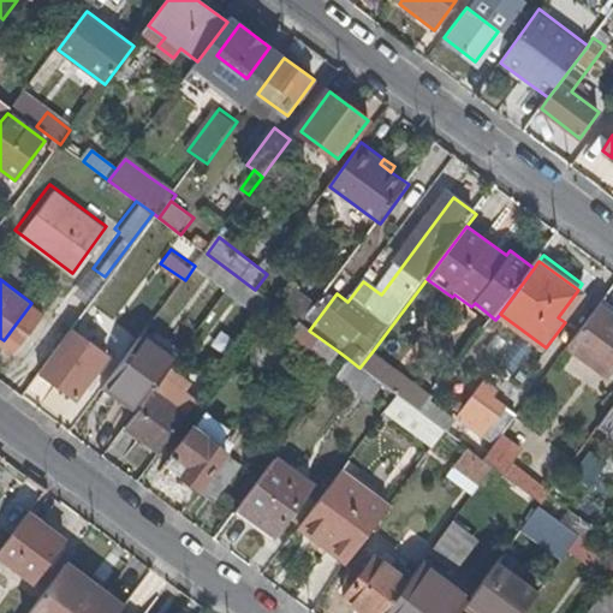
[(292,285),(277,305),(299,322),(304,326),(319,305),(292,285)]
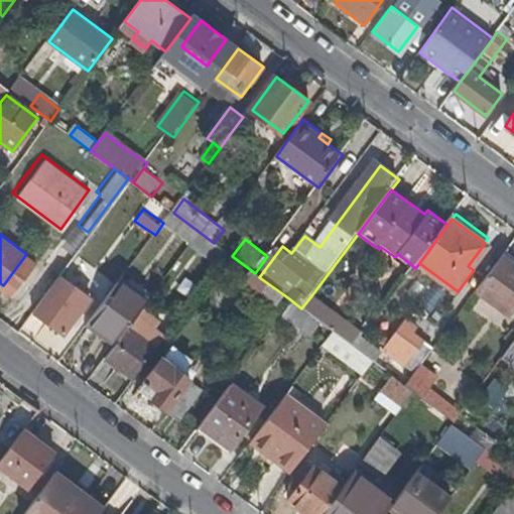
[(62,244),(34,281),(45,289),(56,274),(74,252),(62,244)]
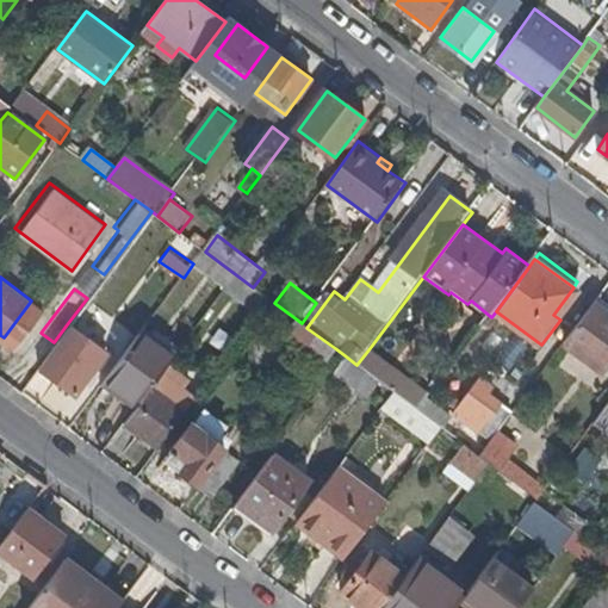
[(607,314),(596,305),(568,343),(605,372),(607,368),(607,314)]
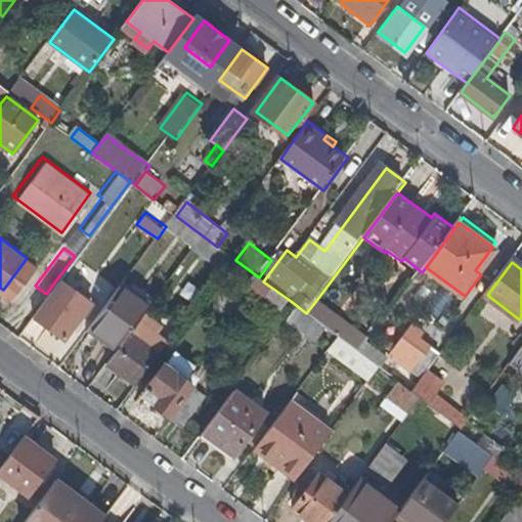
[(259,277),(255,274),(245,288),(277,312),(288,299),(263,281),(259,277)]
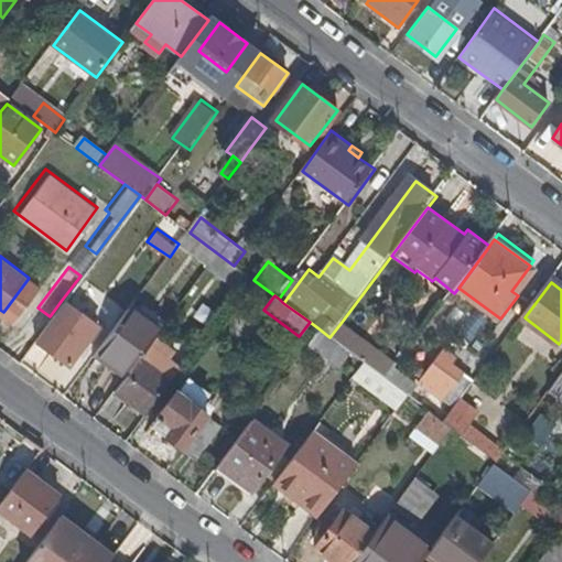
[(36,335),(33,338),(67,364),(96,325),(62,300),(50,316),(36,335)]
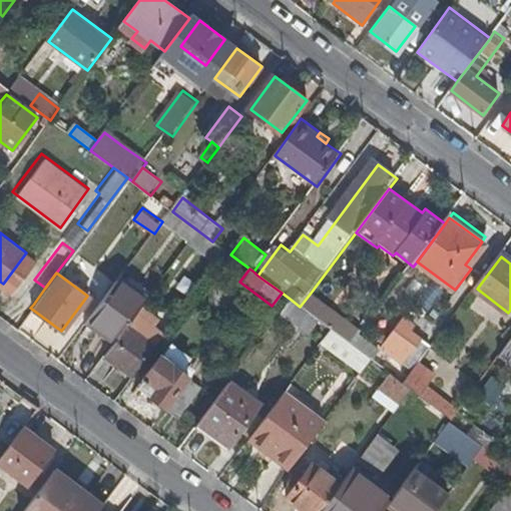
[(145,300),(116,278),(87,318),(116,339),(127,324),(145,300)]
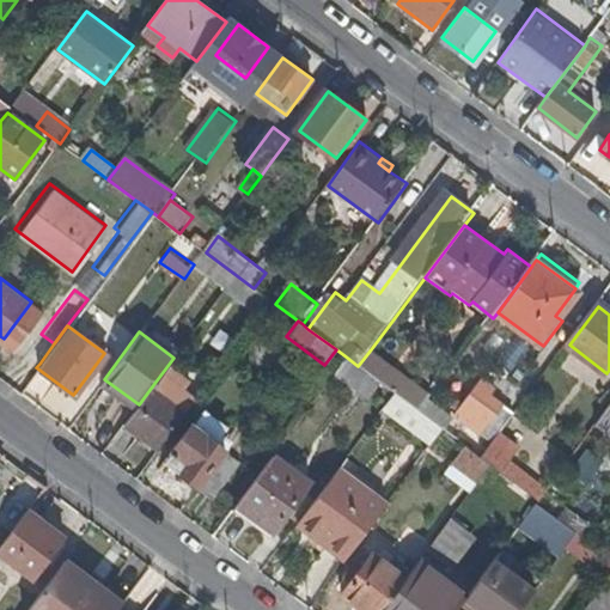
[(41,334),(25,354),(40,364),(54,343),(41,334)]
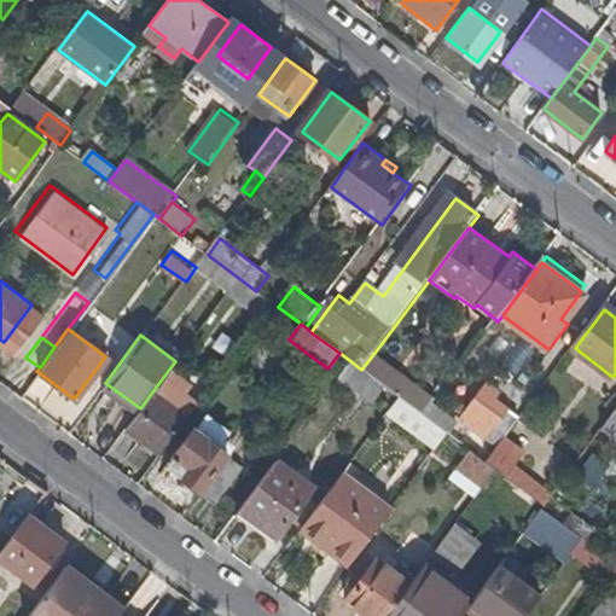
[(375,353),(361,370),(384,387),(397,396),(426,418),(435,407),(439,401),(375,353)]
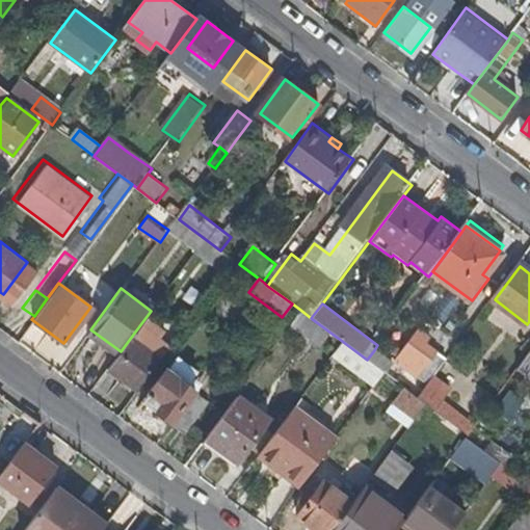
[(311,318),(300,310),(288,325),(319,347),(330,333),(311,318)]
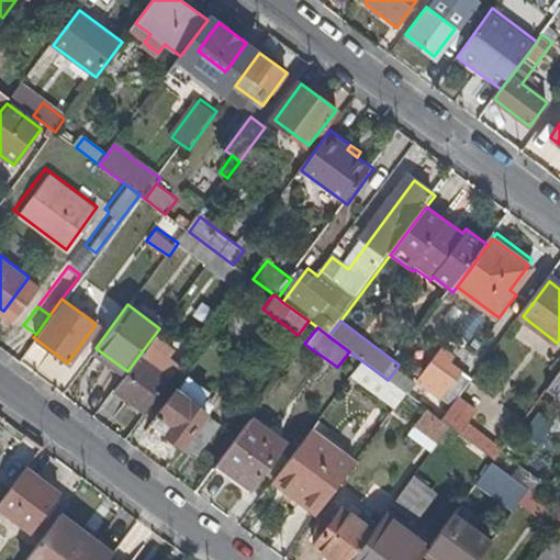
[(127,371),(96,348),(91,355),(122,378),(127,371)]
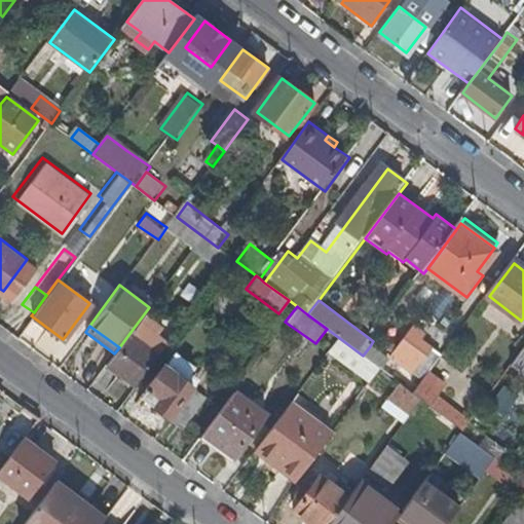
[(393,357),(425,381),(432,373),(442,359),(443,358),(428,347),(433,341),(415,328),(393,357)]
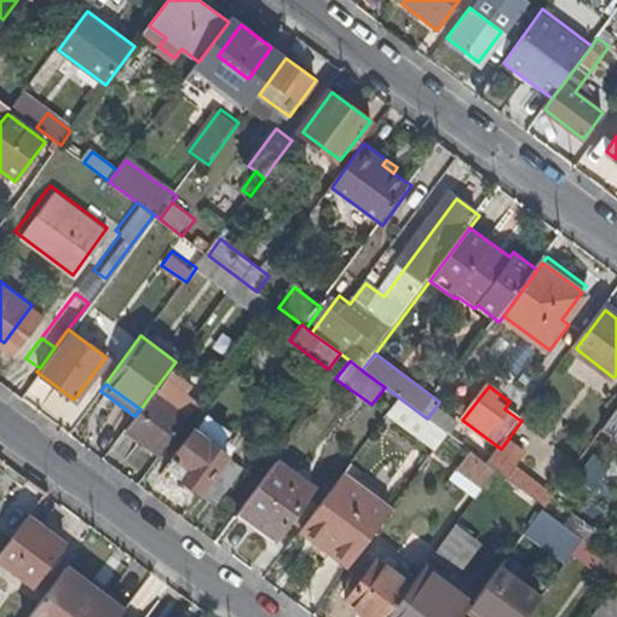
[(188,416),(154,391),(140,409),(134,416),(126,428),(160,454),(188,416)]
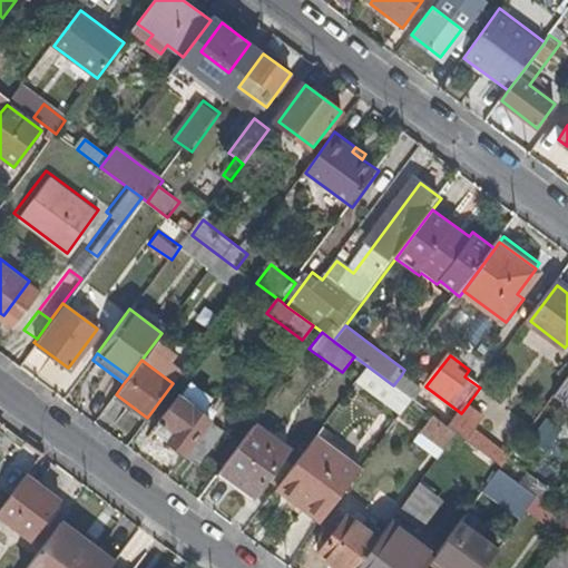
[(393,385),(366,365),(355,380),(401,413),(411,399),(393,385)]
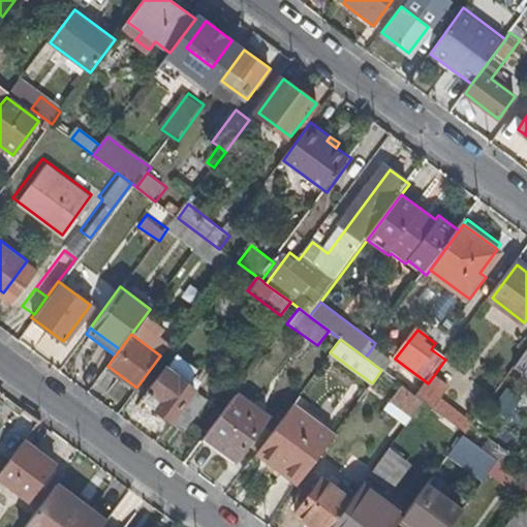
[(372,348),(365,358),(381,370),(384,372),(392,363),(372,348)]
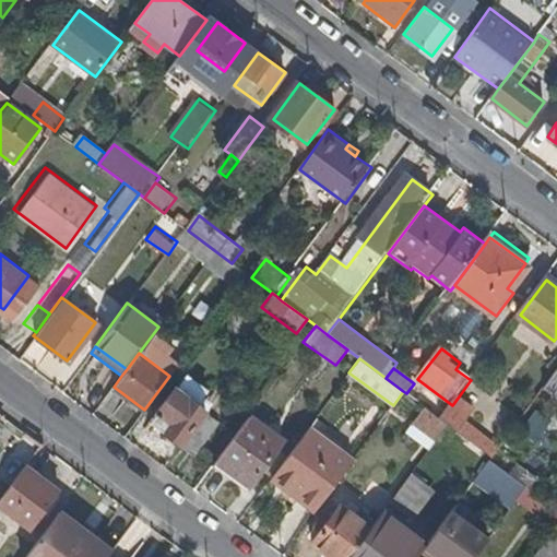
[(221,418),(177,386),(152,419),(194,453),(221,418)]
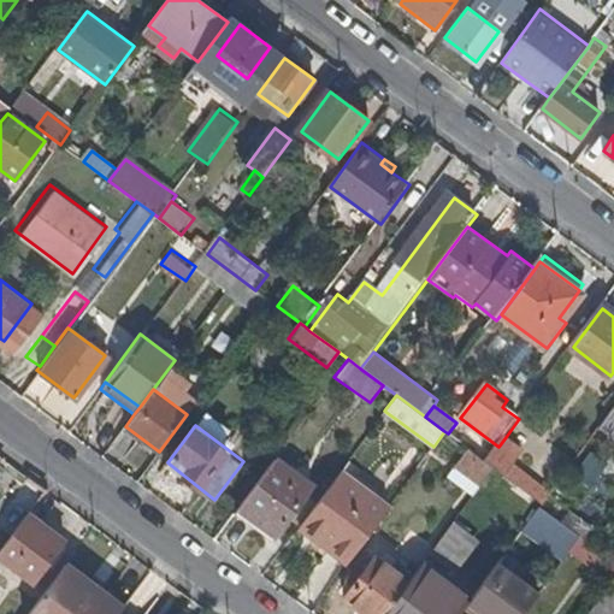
[(515,465),(525,452),(506,437),(499,447),(486,462),(494,467),(541,502),(547,507),(555,495),(515,465)]
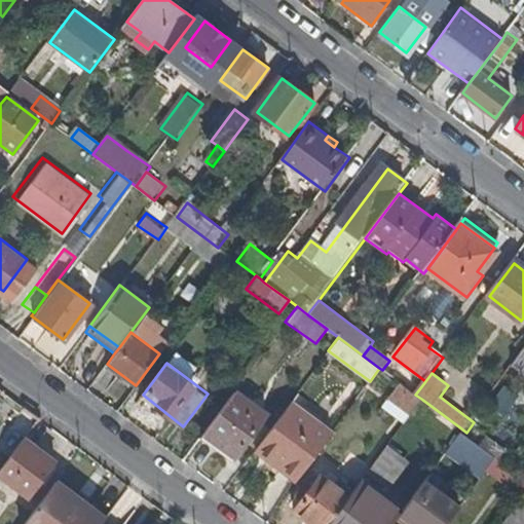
[(504,382),(492,406),(511,415),(523,393),(504,382)]
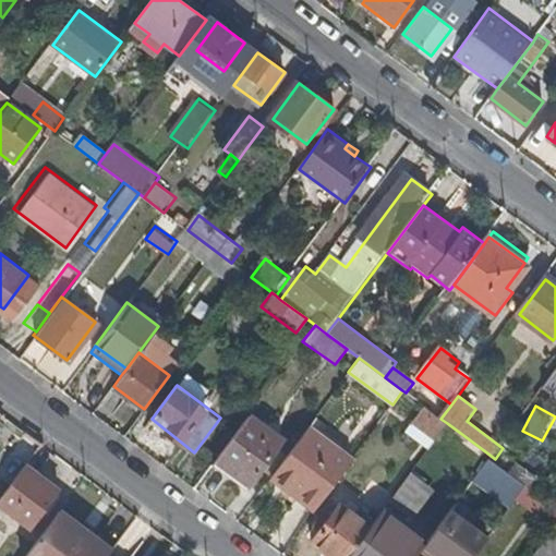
[(440,419),(425,407),(408,428),(431,445),(447,423),(440,419)]
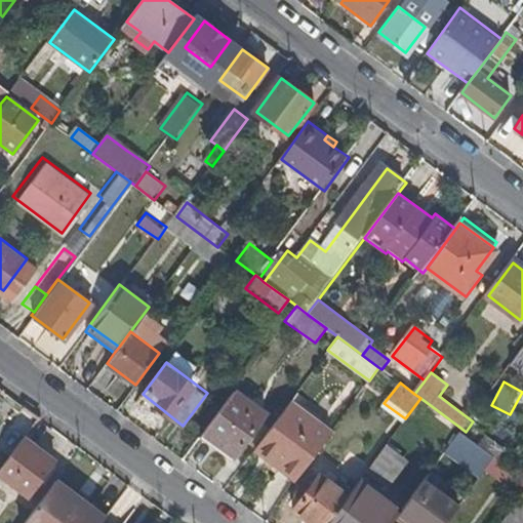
[(269,413),(234,388),(201,431),(236,456),(269,413)]
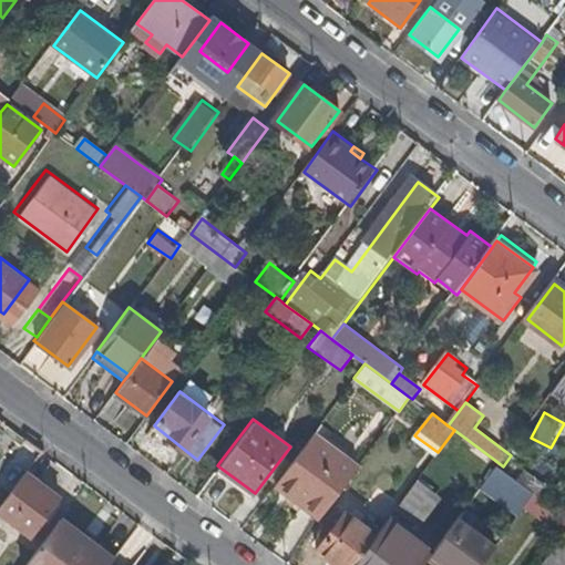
[(359,463),(315,430),(284,472),(310,493),(305,501),(321,514),(359,463)]
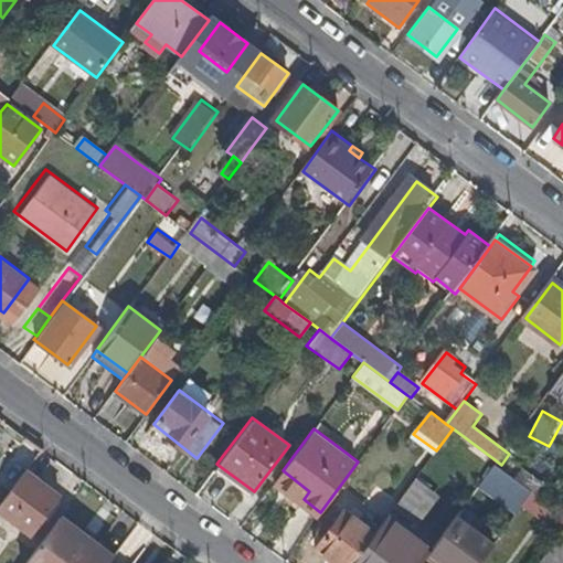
[(501,465),(496,460),(489,469),(521,492),(527,484),(513,474),(501,465)]
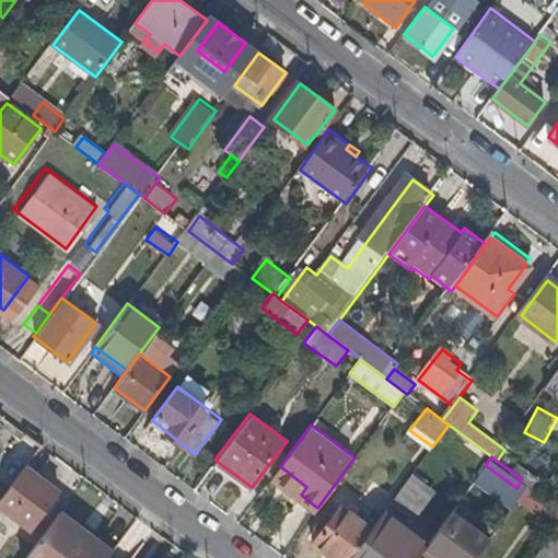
[(518,458),(509,469),(522,479),(529,484),(543,496),(551,484),(518,458)]
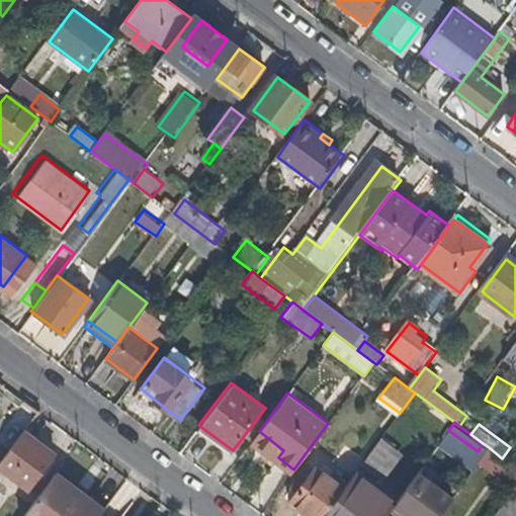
[(55,453),(25,431),(0,464),(0,466),(28,489),(55,453)]
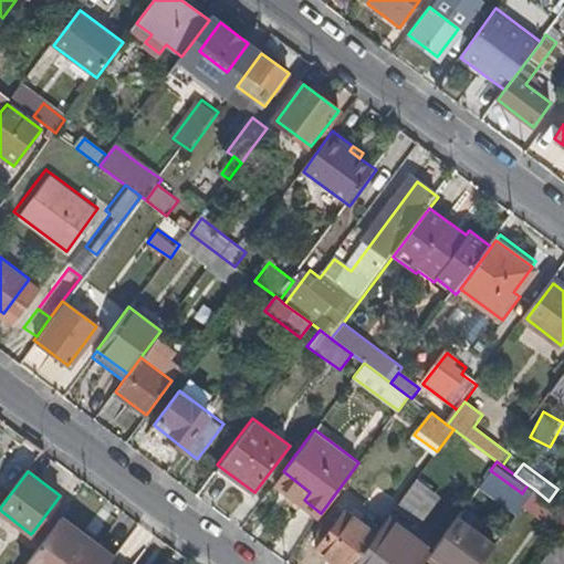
[(310,492),(283,471),(277,480),(304,500),(310,492)]
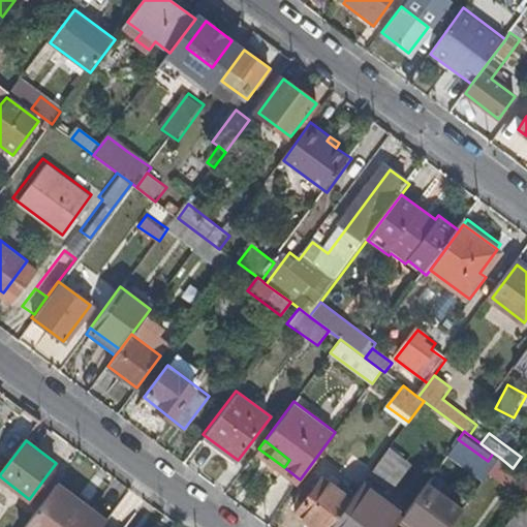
[(404,458),(390,446),(350,498),(342,510),(344,512),(333,526),(362,526),(363,525),(351,517),(373,488),(386,497),(408,469),(400,463),(404,458)]
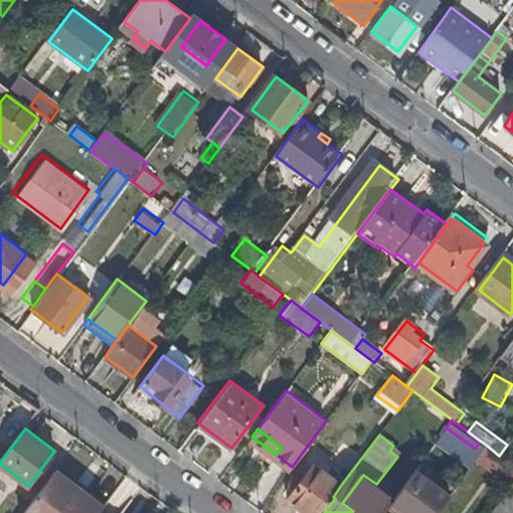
[(499,456),(486,445),(476,458),(511,484),(512,482),(512,464),(499,456)]
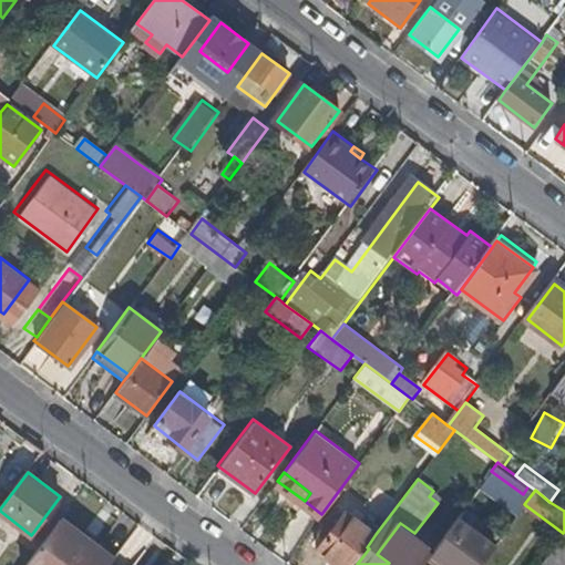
[(479,564),(502,535),(464,507),(433,550),(453,564),(479,564)]
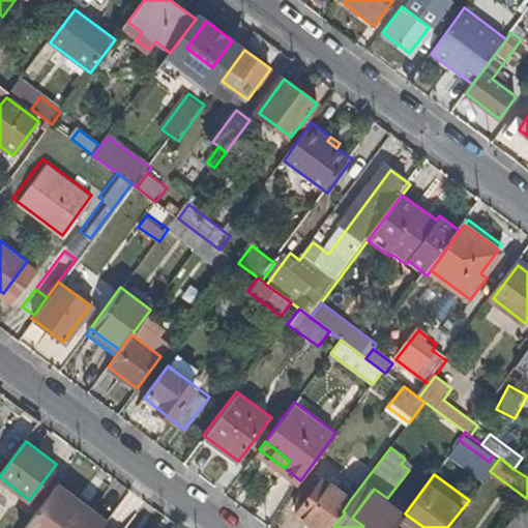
[(329,527),(343,511),(351,499),(321,477),(295,512),(316,527),(329,527)]
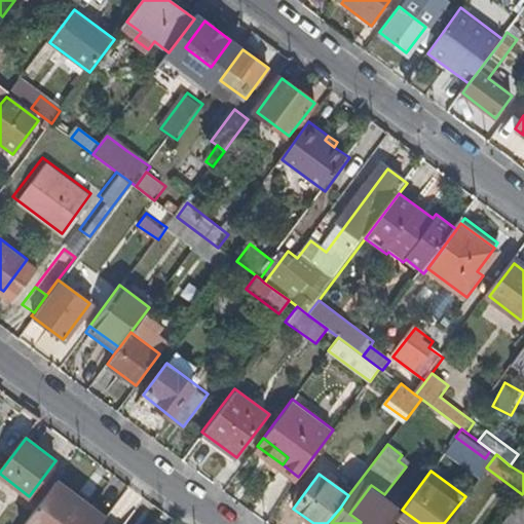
[(107,518),(58,481),(26,523),(102,523),(103,523),(107,518)]
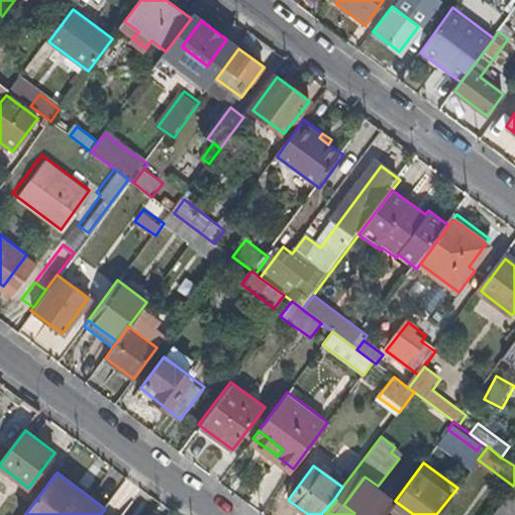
[(514,484),(513,486),(495,510),(501,514),(514,514),(514,484)]
